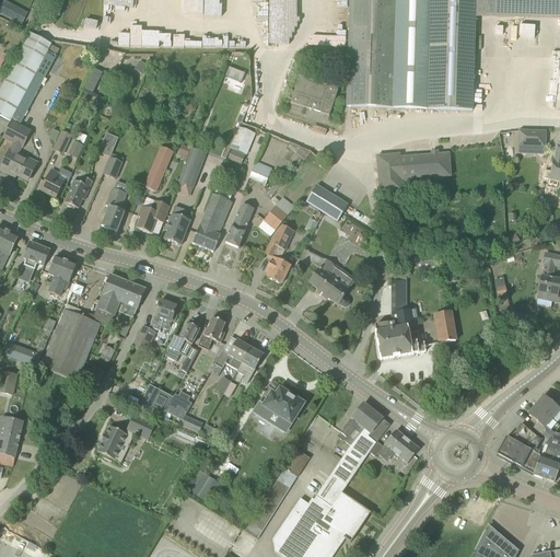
[(282,38),(282,0),(267,0),(266,37),(282,38)]
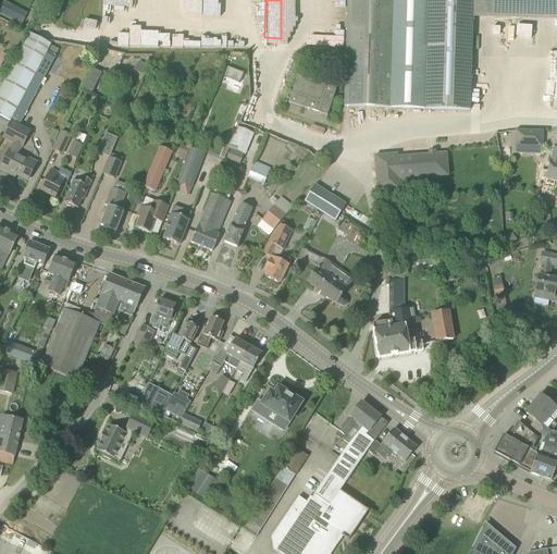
[(470,108),(471,53),(472,14),(518,15),(518,0),(556,0),(347,0),(344,105),(470,108)]
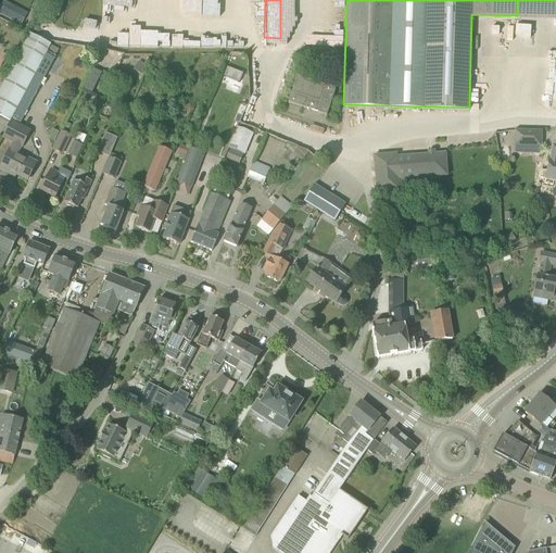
[(27,11),(22,8),(20,12),(1,2),(0,4),(0,10),(22,22),(27,11)]
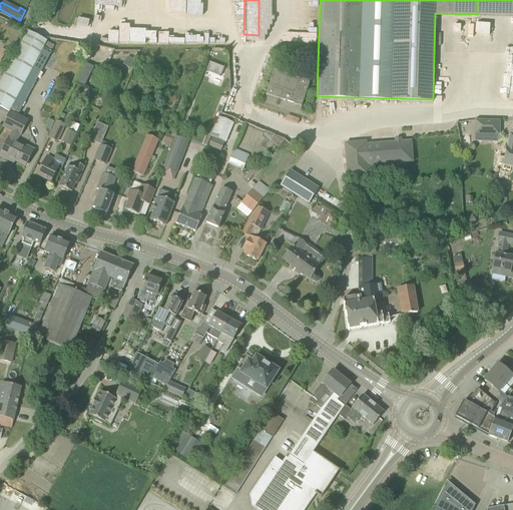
[(193,35),(185,35),(185,40),(211,40),(211,28),(193,28),(193,35)]
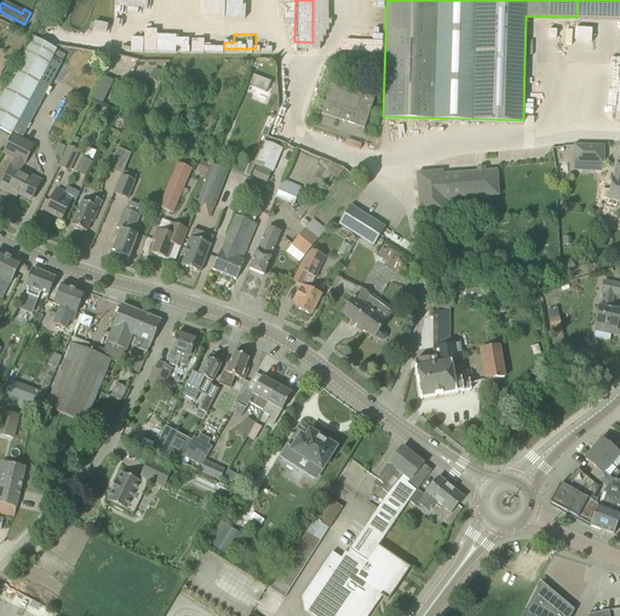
[(0,126),(11,132),(13,128),(52,55),(57,47),(34,35),(0,98),(0,126)]
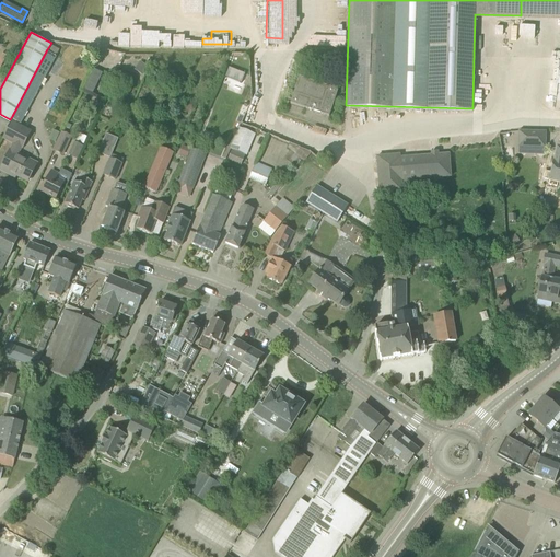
[(113,34),(113,44),(160,45),(160,36),(148,36),(148,32),(132,32),(132,35),(113,34)]
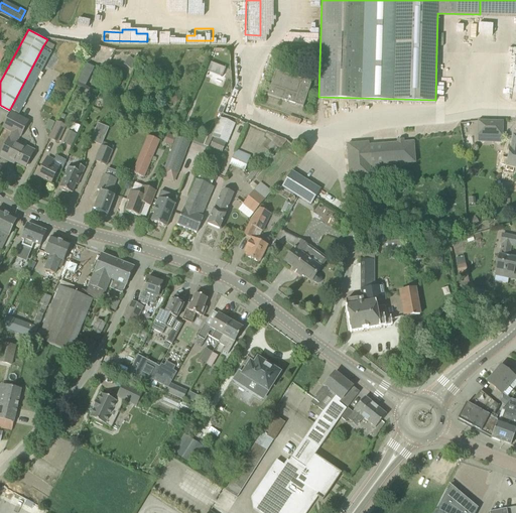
[(92,55),(106,61),(111,48),(98,42),(92,55)]
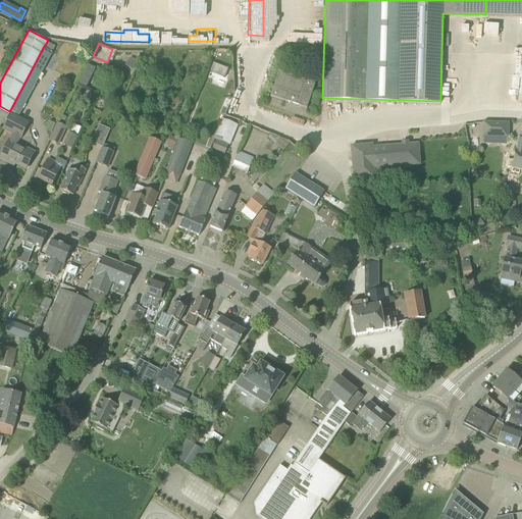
[(52,50),(44,46),(11,108),(19,113),(45,63),(52,50)]
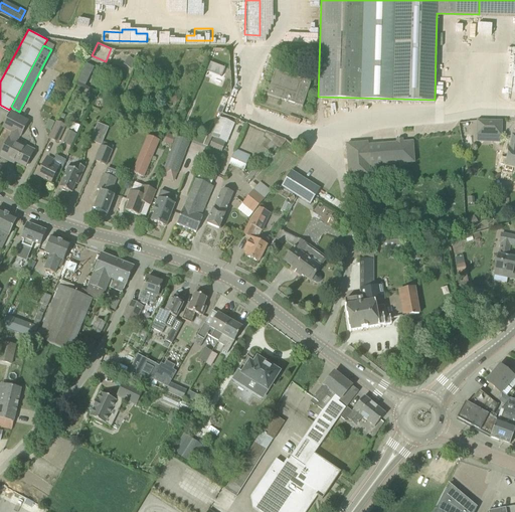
[(514,95),(514,52),(512,52),(511,68),(502,67),(501,86),(510,86),(509,95),(514,95)]
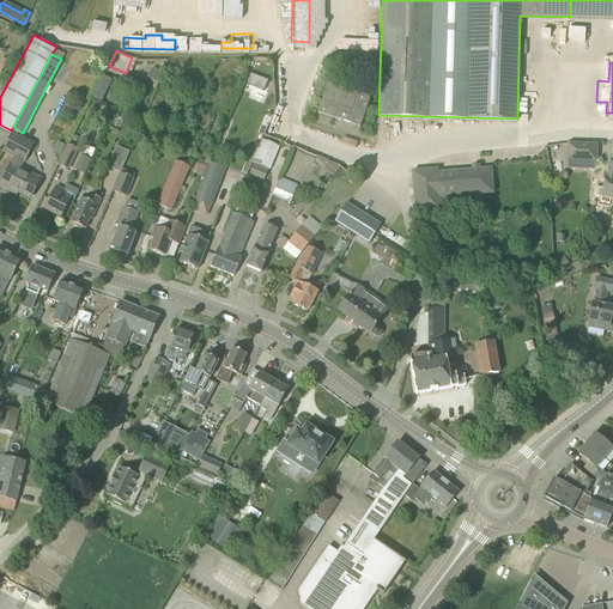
[(101,71),(90,95),(101,99),(111,77),(101,71)]
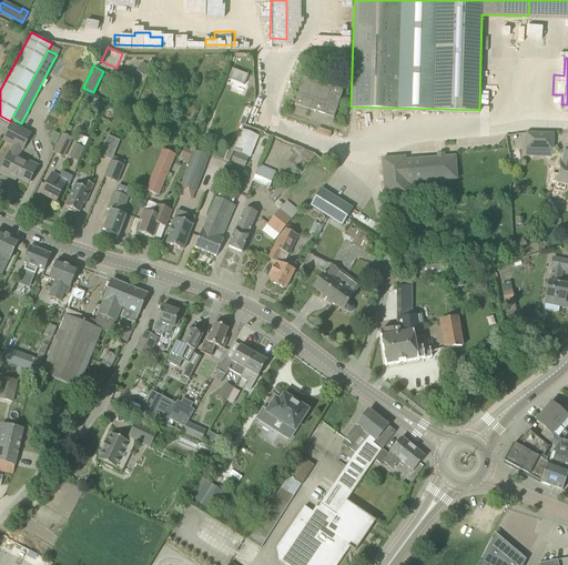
[(245,83),(249,74),(232,68),(229,77),(245,83)]
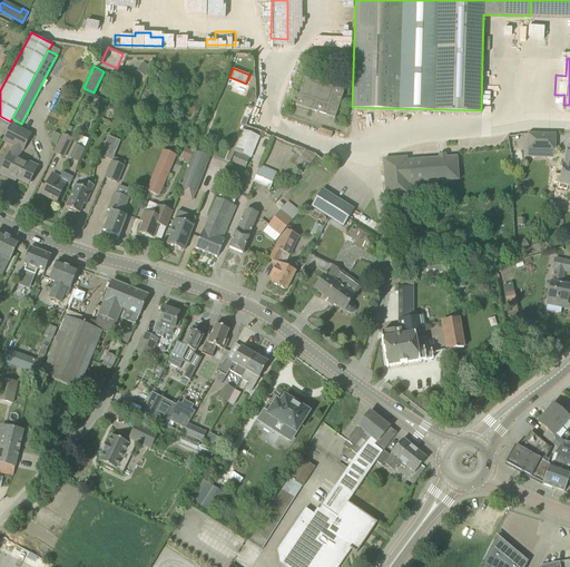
[(304,76),(298,93),(295,103),(335,116),(344,89),(304,76)]
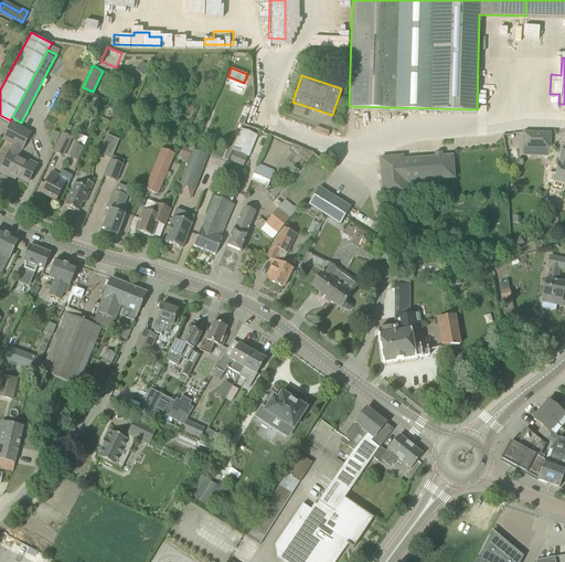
[(29,180),(38,162),(18,152),(21,146),(22,147),(31,130),(11,120),(2,137),(13,142),(0,168),(0,169),(7,172),(9,169),(29,180)]
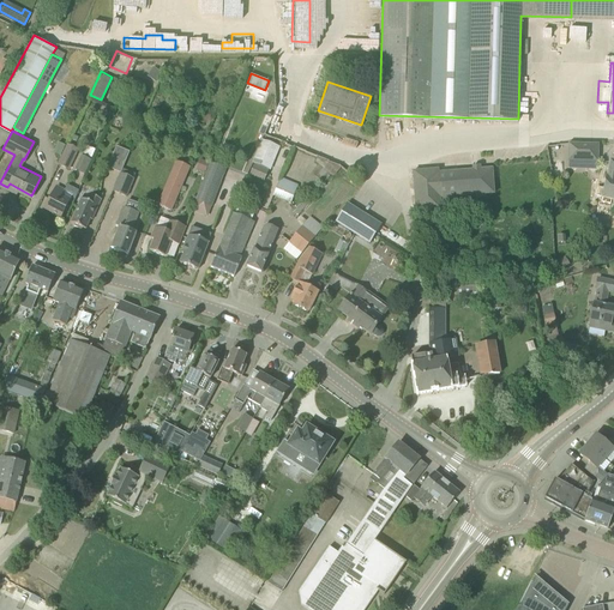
[(268,167),(277,143),(263,137),(253,159),(268,167)]
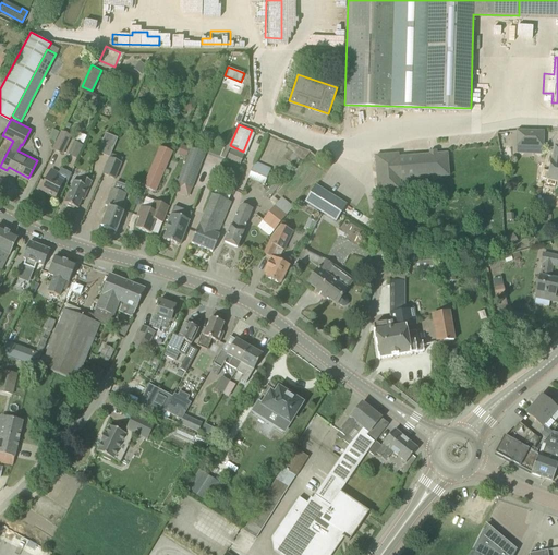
[(61,129),(52,148),(62,153),(71,133),(61,129)]
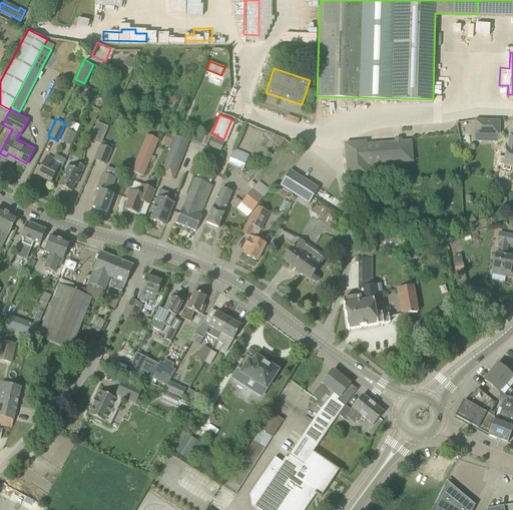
[(475,118),(475,132),(499,133),(499,119),(475,118)]
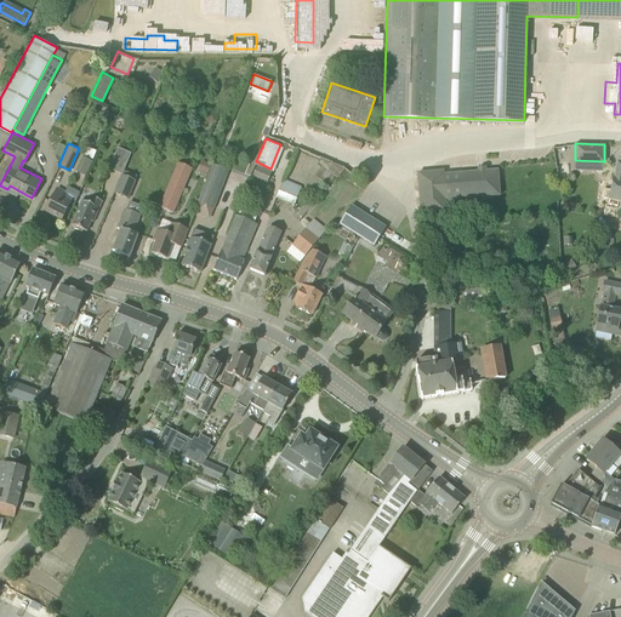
[(108,167),(121,172),(123,172),(131,150),(118,146),(108,167)]
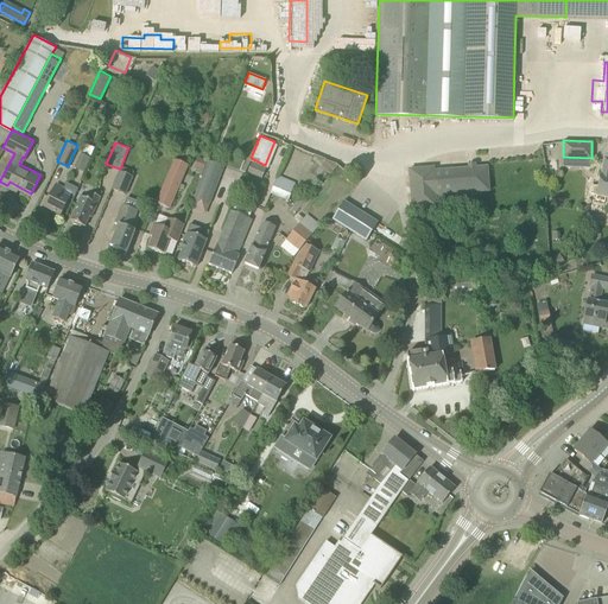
[(80,151),(74,165),(84,170),(90,154),(80,151)]
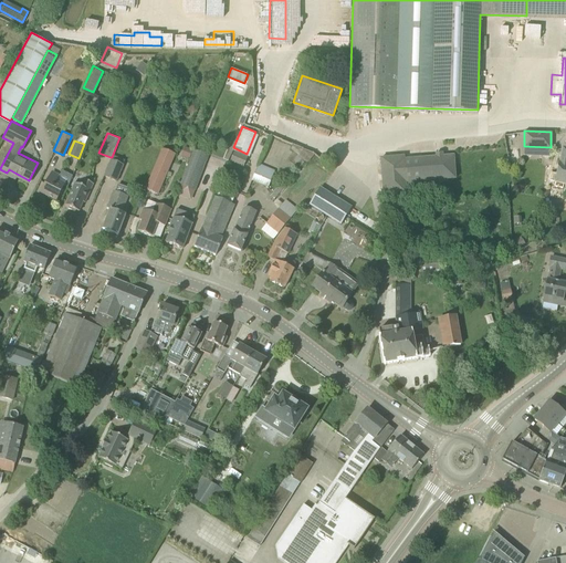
[(163,146),(145,187),(158,193),(176,152),(163,146)]
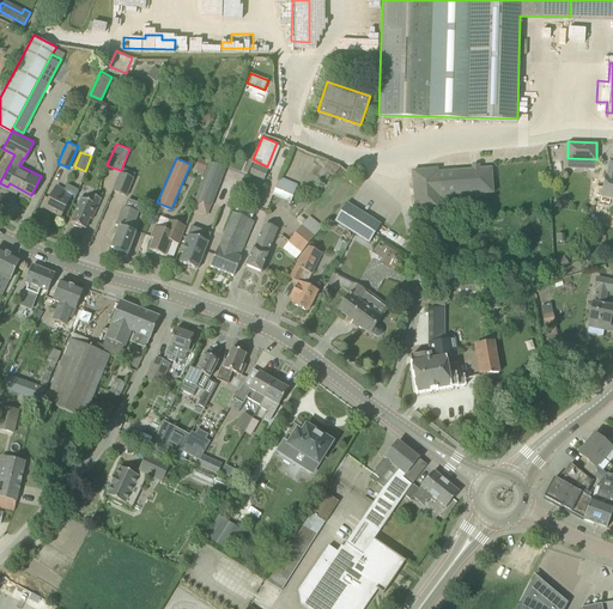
[(601,194),(612,196),(612,158),(610,158),(607,174),(606,174),(601,194)]
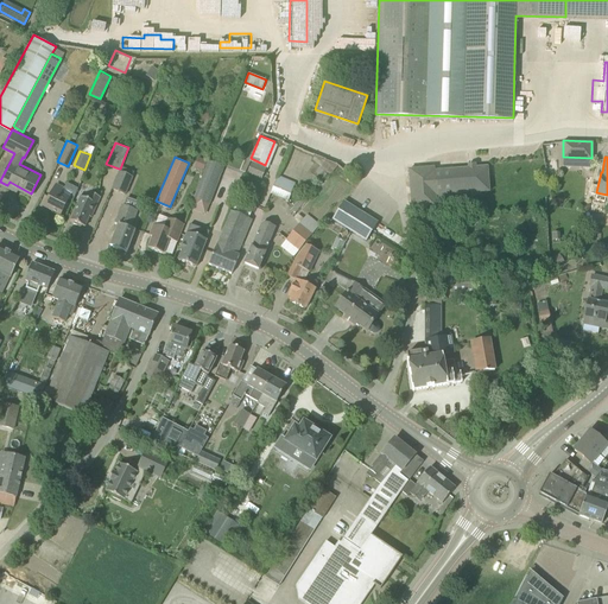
[(209,202),(223,164),(208,158),(194,196),(209,202)]
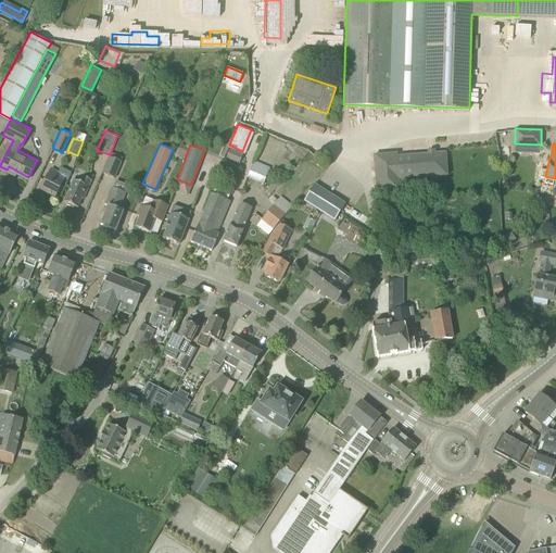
[(300,155),(290,147),(282,154),(293,164),(300,155)]
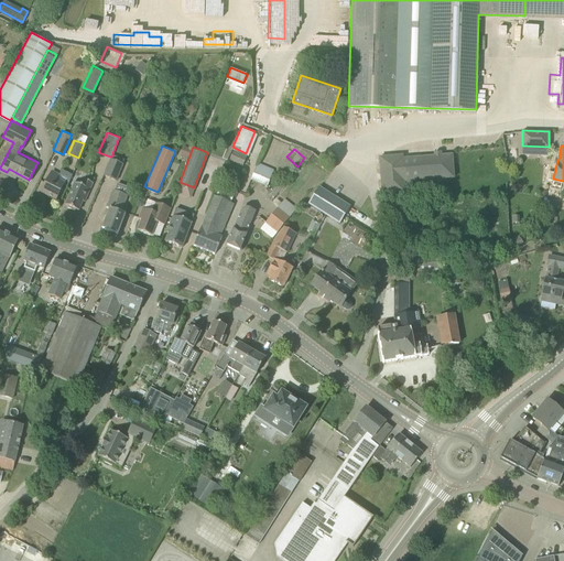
[(379,155),(382,193),(382,194),(390,193),(391,202),(413,200),(412,191),(405,191),(404,180),(436,177),(436,180),(443,180),(443,176),(454,175),(452,152),(441,153),(441,150),(434,151),(434,154),(402,157),(402,153),(379,155)]
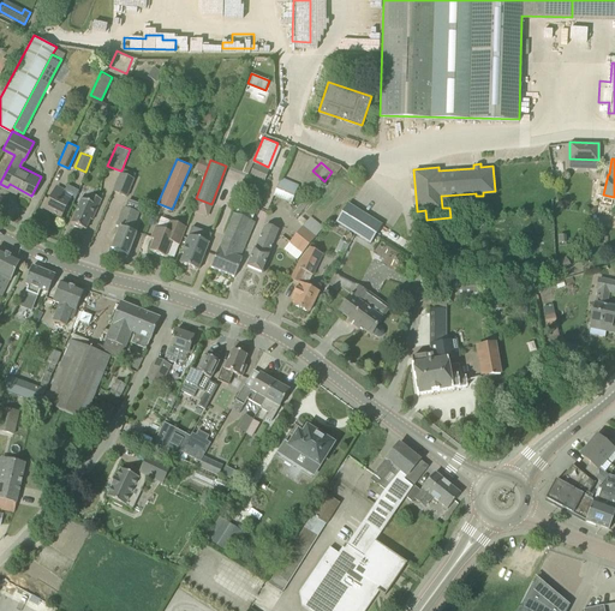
[(135,177),(121,171),(120,171),(113,190),(126,196),(135,177)]
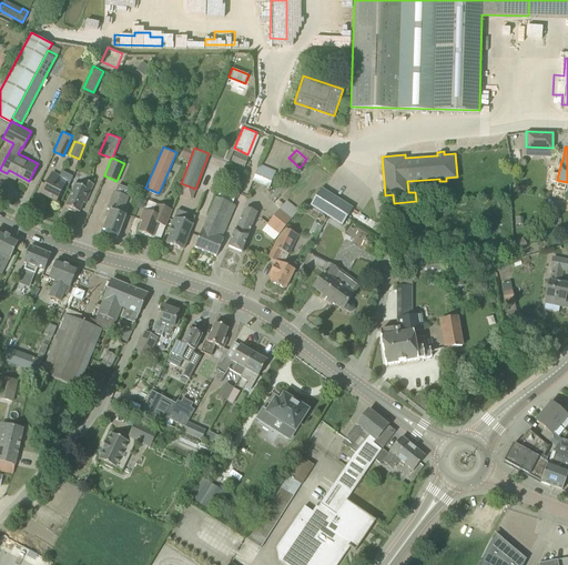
[(252,180),(269,185),(275,167),(259,161),(252,180)]
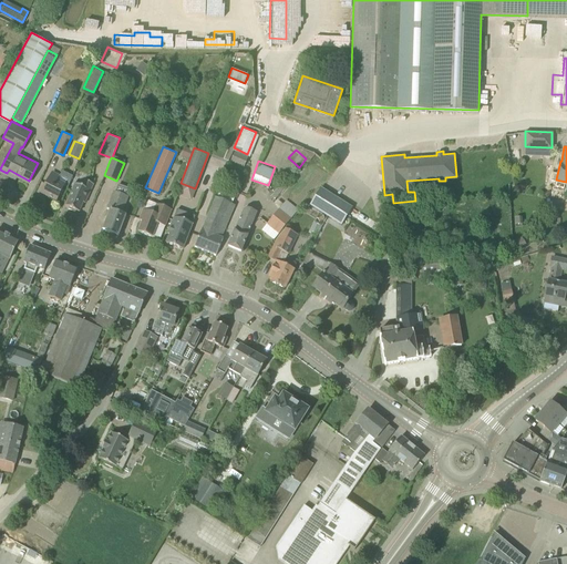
[(61,188),(64,184),(68,186),(73,174),(62,168),(60,173),(52,170),(45,181),(47,182),(41,191),(57,198),(61,188)]
